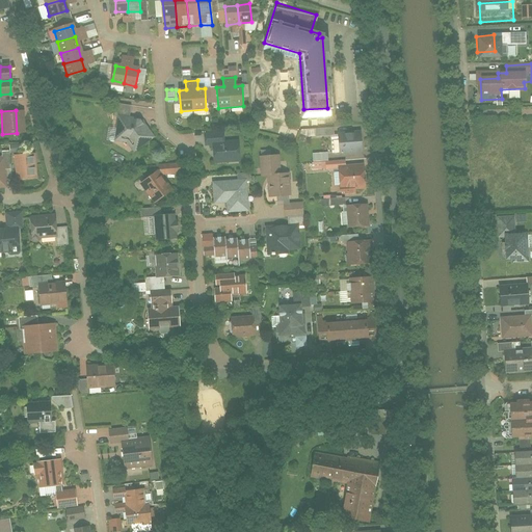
[(117,116),(115,142),(129,143),(128,149),(142,150),(145,120),(117,116)]
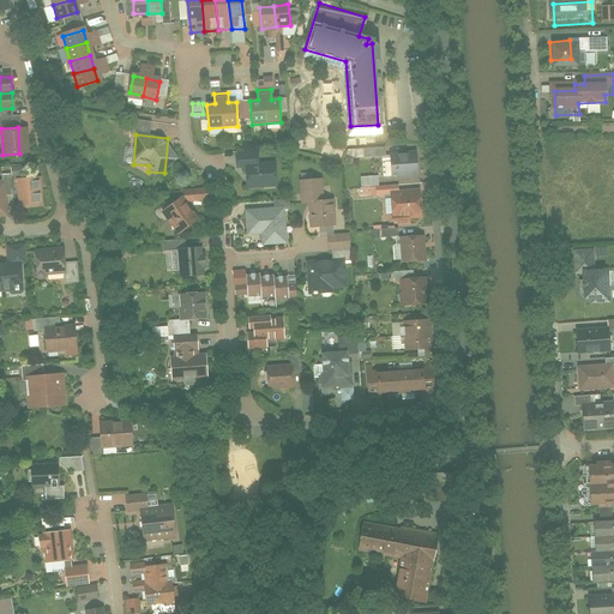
[(347,157),(385,156),(385,148),(347,149),(347,157)]
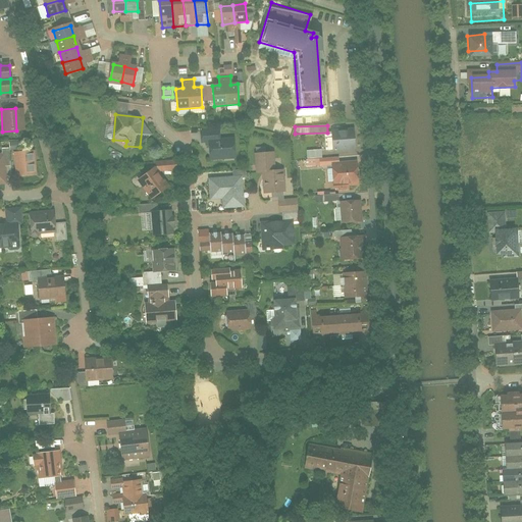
[(209,160),(237,157),(235,137),(219,139),(219,129),(200,132),(201,143),(207,142),(209,160)]
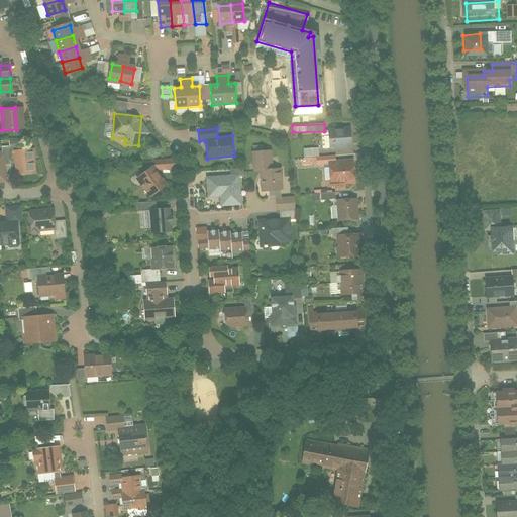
[(352,147),(350,128),(329,130),(331,149),(352,147)]
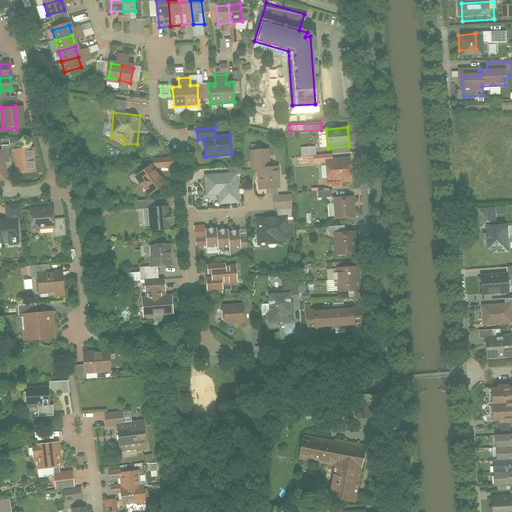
[(33,148),(14,149),(15,172),(34,171),(33,148)]
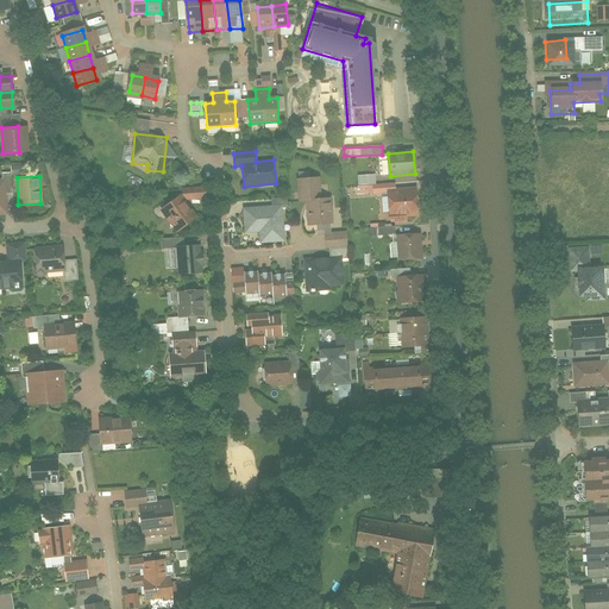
[(312,177),(296,179),(297,201),(306,201),(307,225),(330,224),(327,196),(313,198),(312,177)]
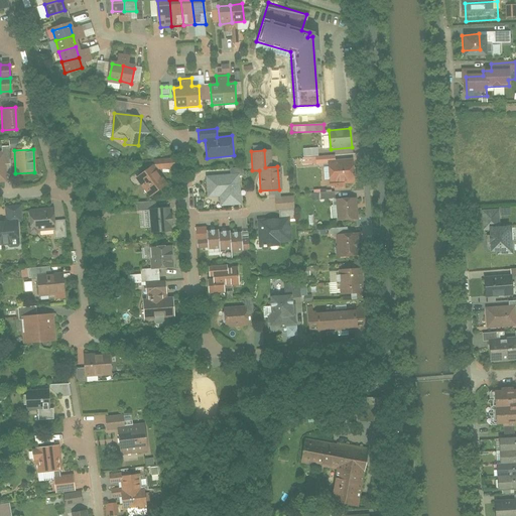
[(0,182),(10,182),(9,163),(6,164),(5,151),(0,151),(0,182)]
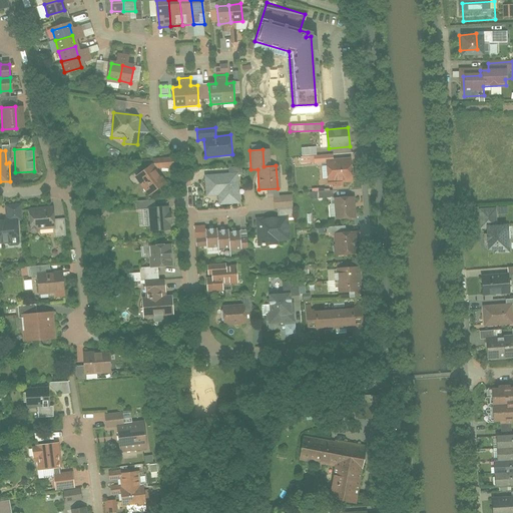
[(351,158),(325,160),(327,181),(353,179),(351,158)]
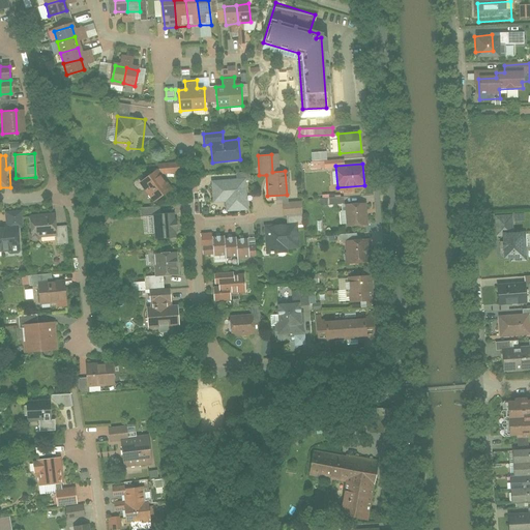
[(167,192),(153,173),(140,182),(153,201),(167,192)]
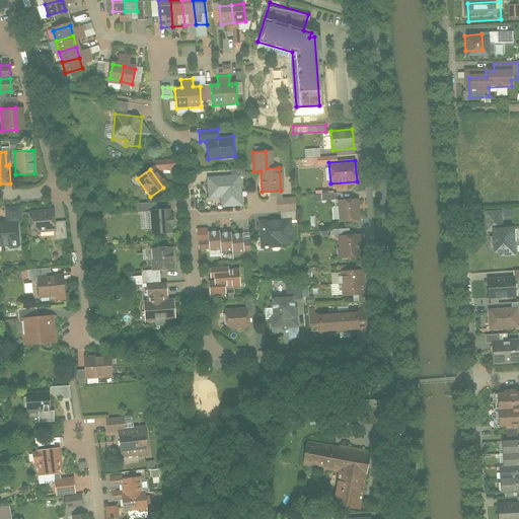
[(239,174),(206,178),(208,199),(221,198),(222,207),(242,205),(239,174)]
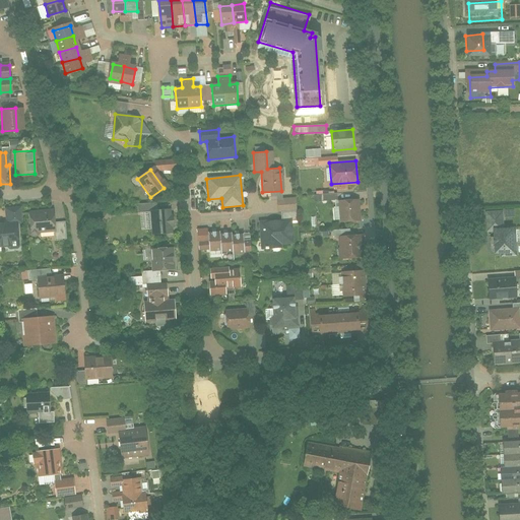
[(296,197),(282,198),(281,197),(276,197),(277,211),(297,210),(296,197)]
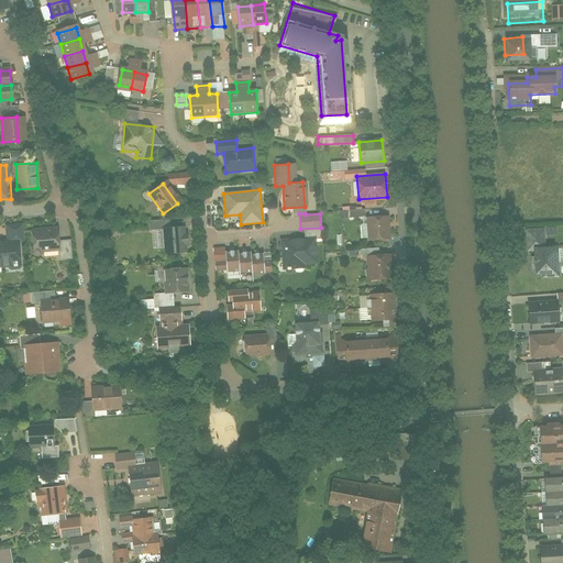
[(366,217),(368,241),(384,239),(382,216),(366,217)]
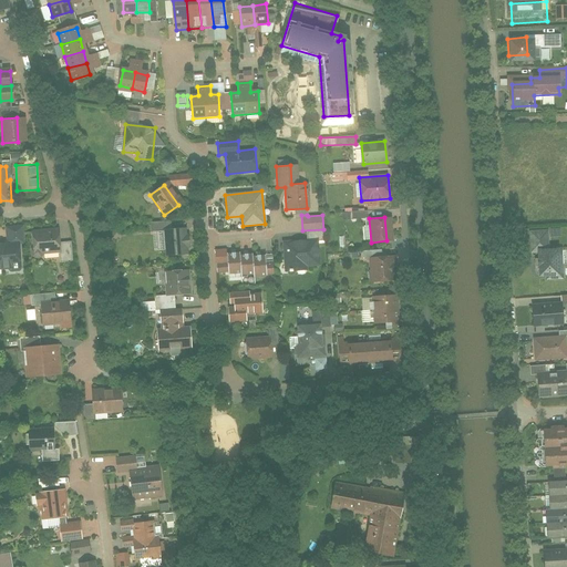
[(8,244),(0,244),(0,268),(20,266),(18,241),(24,241),(22,226),(6,228),(8,244)]
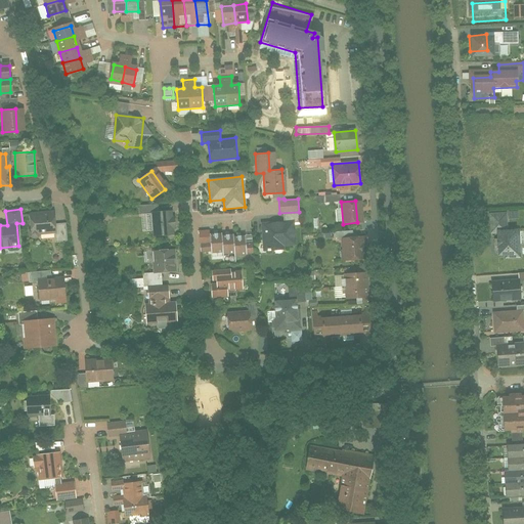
[(54,231),(53,212),(29,213),(30,232),(54,231)]
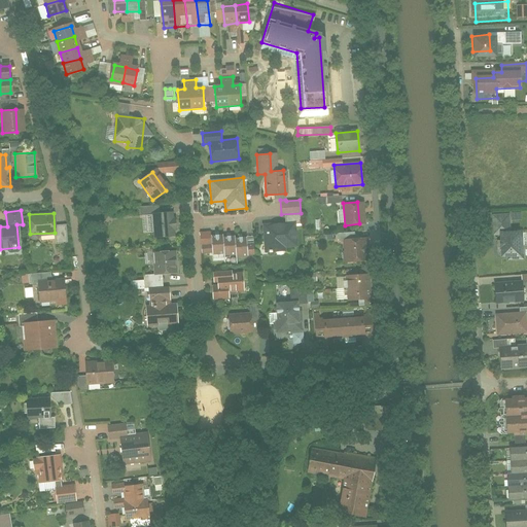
[(151,215),(153,238),(179,236),(177,219),(169,220),(168,214),(151,215)]
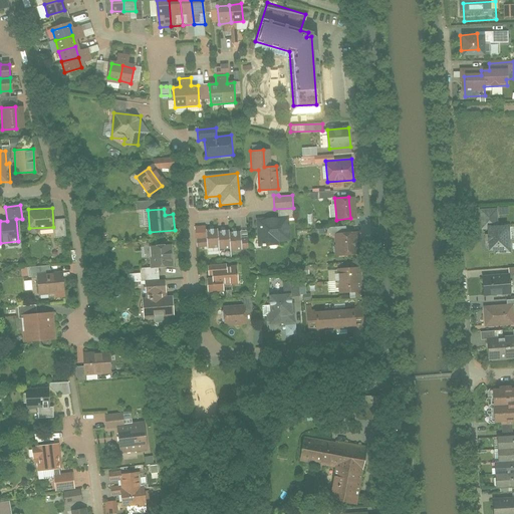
[(488,254),(510,253),(509,226),(498,227),(497,210),(479,211),(480,231),(487,231),(488,254)]
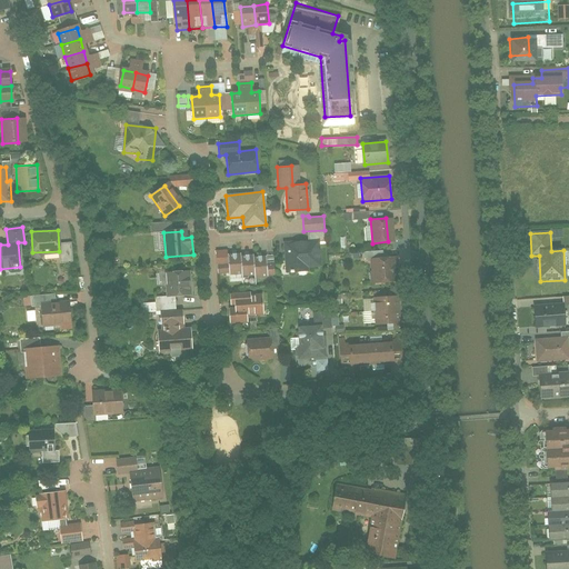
[(319,240),(283,241),(285,272),(307,271),(307,267),(320,267),(319,240)]
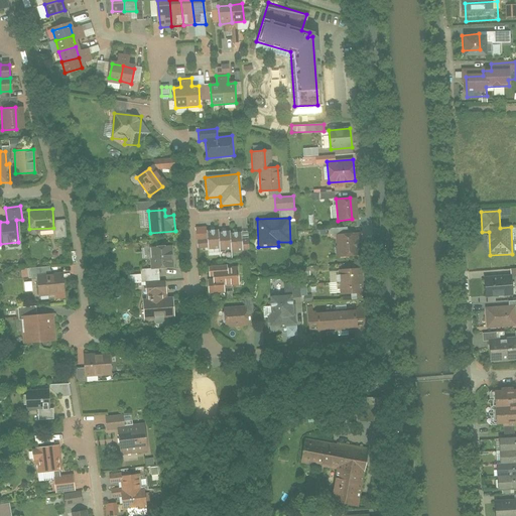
[(245,251),(243,234),(232,234),(232,231),(222,232),(221,229),(210,230),(212,249),(223,248),(223,251),(234,250),(234,252),(245,251)]
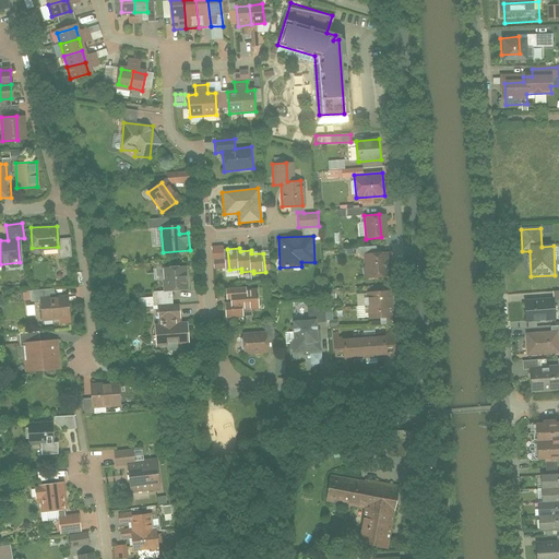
[(364,253),(366,278),(383,276),(381,251),(364,253)]
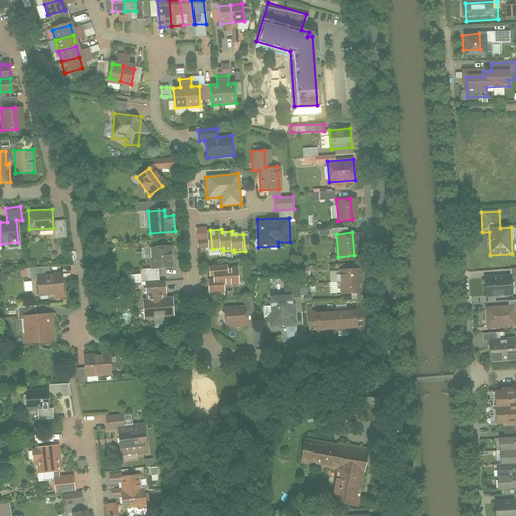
[(171,247),(151,248),(153,269),(173,267),(171,247)]
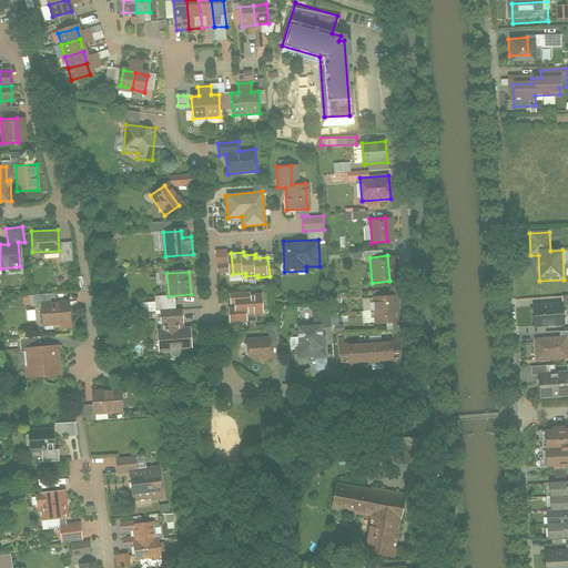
[(265,312),(265,294),(236,295),(236,308),(232,308),(232,323),(251,322),(251,312),(265,312)]
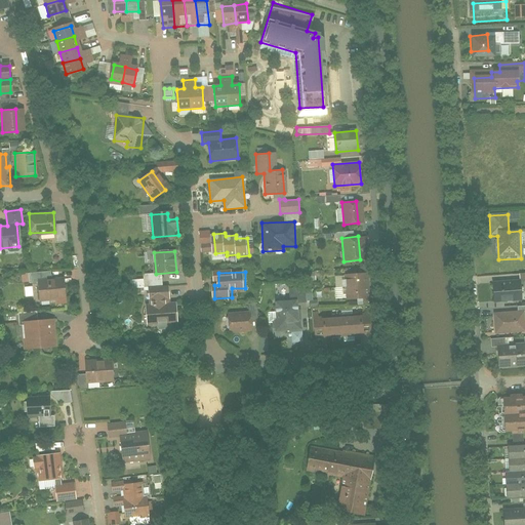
[(360,285),(359,273),(344,275),(346,287),(360,285)]
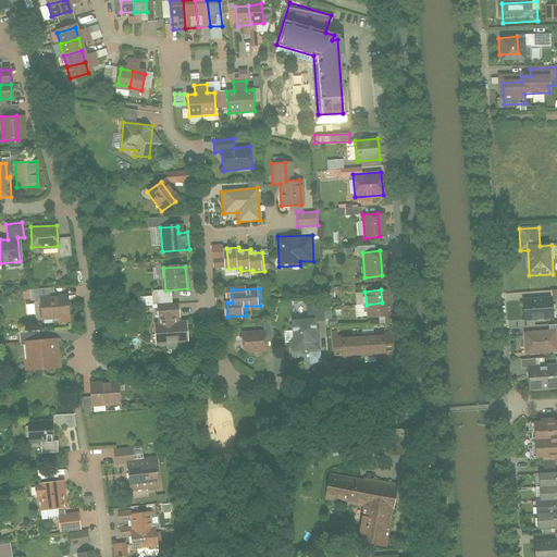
[(72,317),(70,297),(42,299),(45,320),(72,317)]
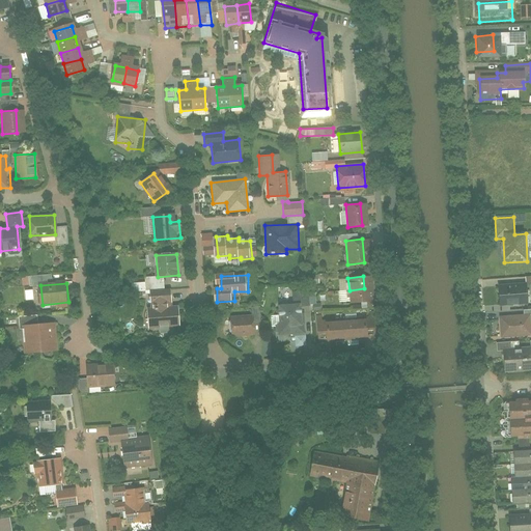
[(498,286),(499,307),(527,306),(526,285),(498,286)]
